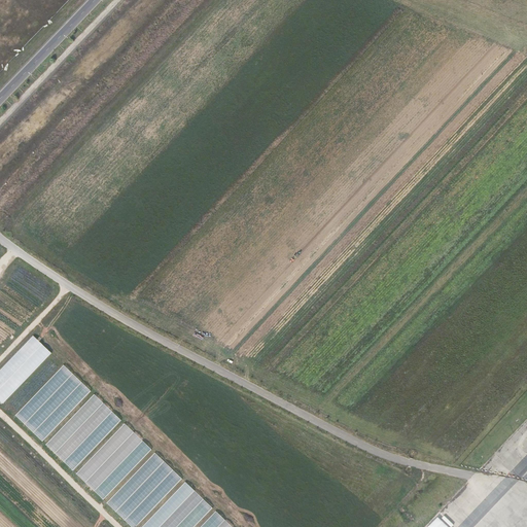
[(33,337),(0,370),(0,400),(2,403),(51,353),(33,337)]
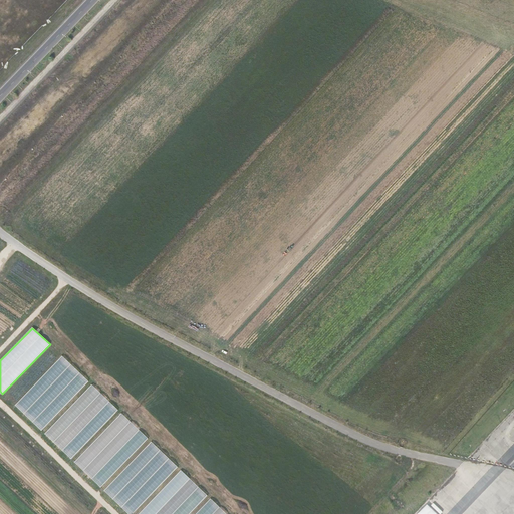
[(62,356),(15,406),(41,431),(88,381),(62,356)]
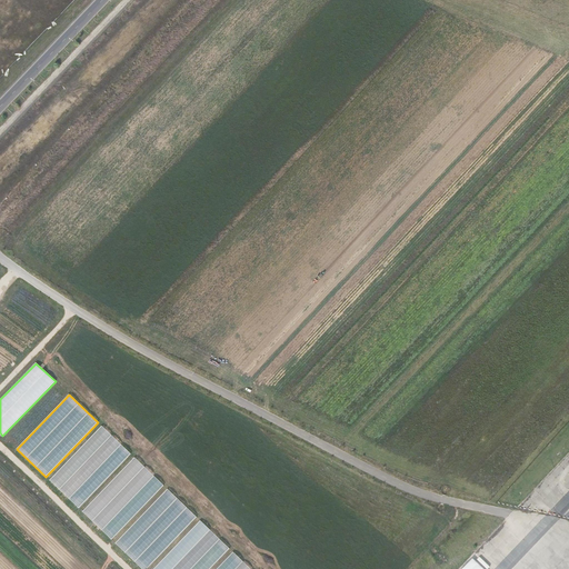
[(102,427),(50,480),(79,509),(131,455),(102,427)]
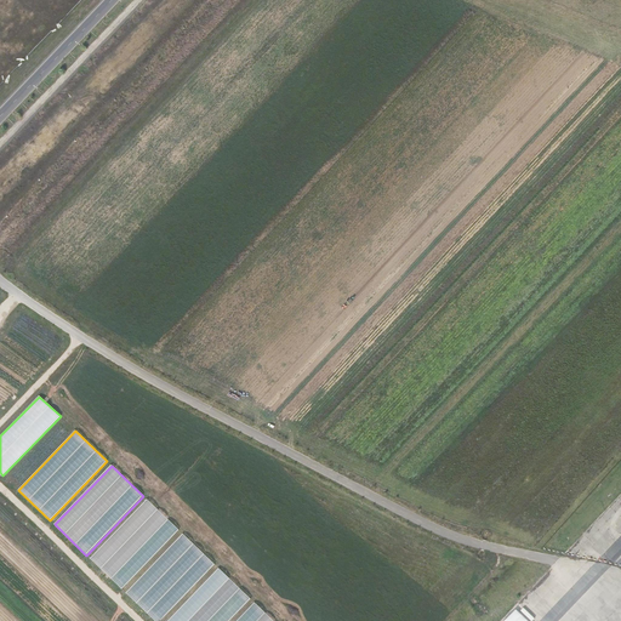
[(178,530),(147,500),(90,558),(121,588),(178,530)]
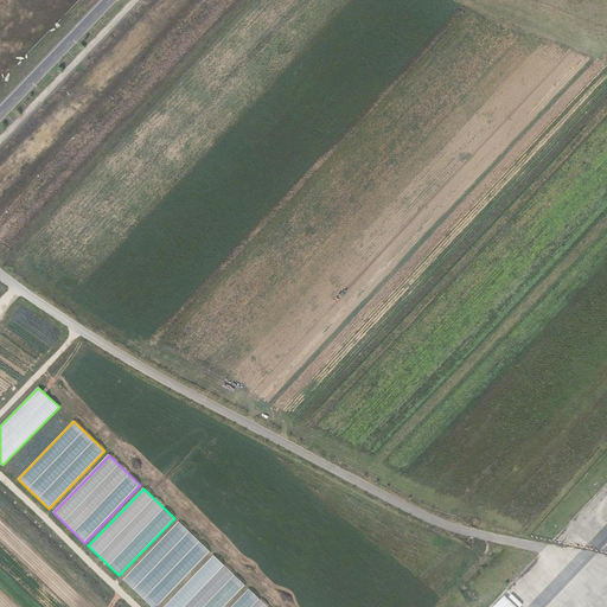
[(154,606),(209,551),(178,522),(122,580),(151,606),(154,606)]
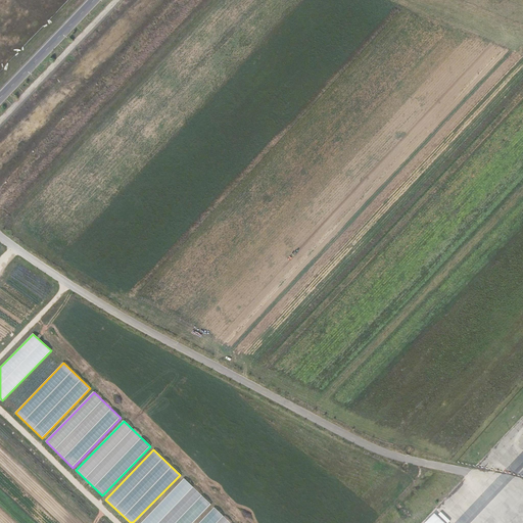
[(192,522),(210,505),(184,479),(141,522),(192,522)]
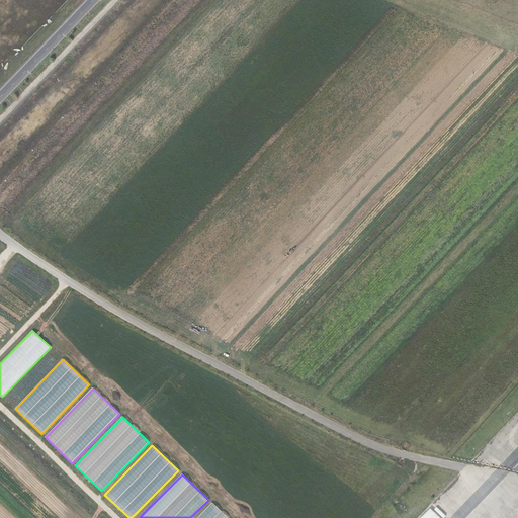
[(228,517),(212,503),(197,517),(228,517)]
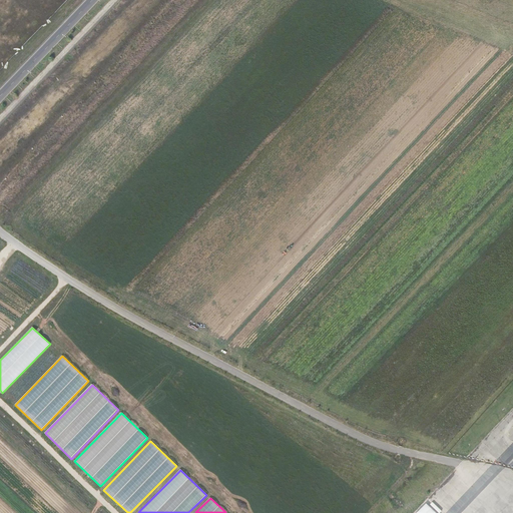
[(439,512),(442,511),(432,502),(429,506),(436,512),(439,512)]
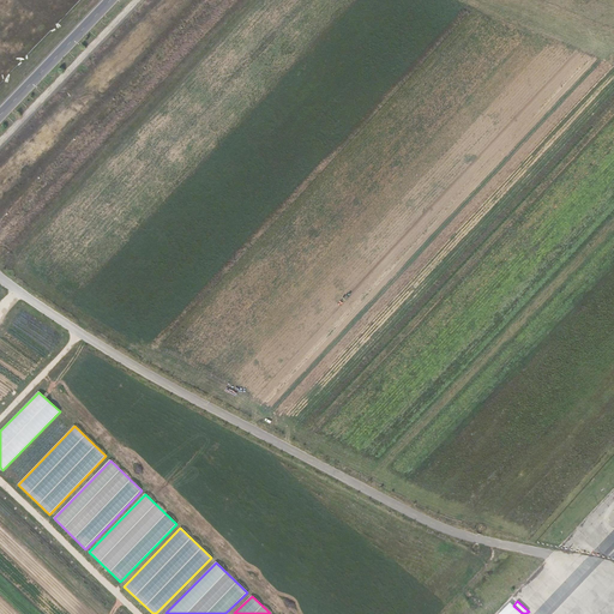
[(522,613),(513,606),(510,602),(498,613),(522,613)]
